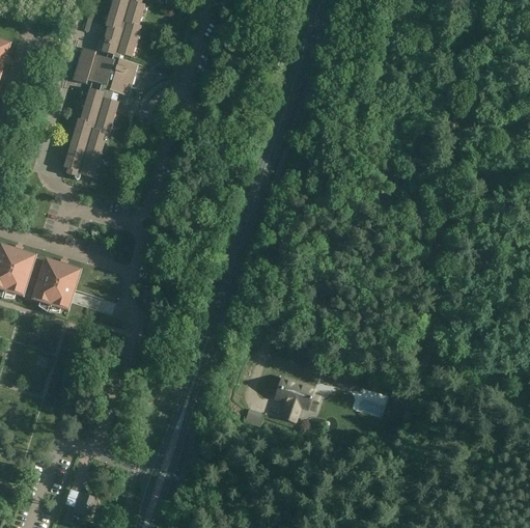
[(85,181),(88,182),(99,185),(96,191),(114,196),(119,177),(103,172),(101,178),(82,173),(94,176),(98,166),(100,167),(103,154),(102,153),(108,133),(110,134),(116,111),(118,103),(119,101),(117,101),(119,92),(128,94),(137,62),(131,60),(135,46),(137,46),(141,31),(140,30),(141,24),(139,24),(145,3),(142,2),(142,0),(152,0),(166,4),(167,0),(113,0),(107,24),(108,25),(107,28),(103,27),(100,38),(106,39),(103,50),(109,52),(108,57),(96,54),(98,50),(83,47),(74,79),(87,82),(88,80),(92,81),(81,118),(80,117),(72,143),(65,166),(70,167),(67,172),(77,175),(77,177),(78,178),(81,177),(80,179),(85,181)]
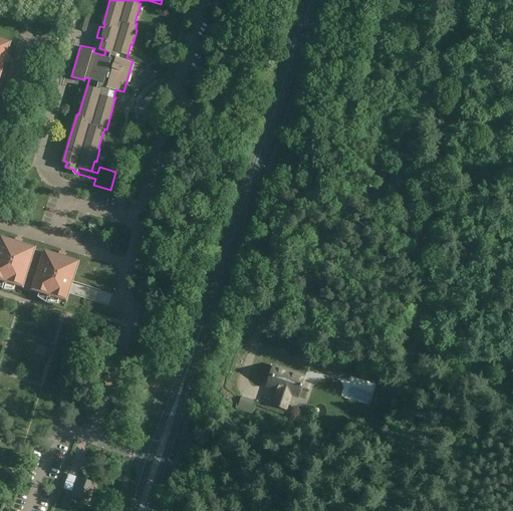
[(0,75),(5,59),(7,60),(9,55),(7,54),(11,42),(0,38),(0,75)]
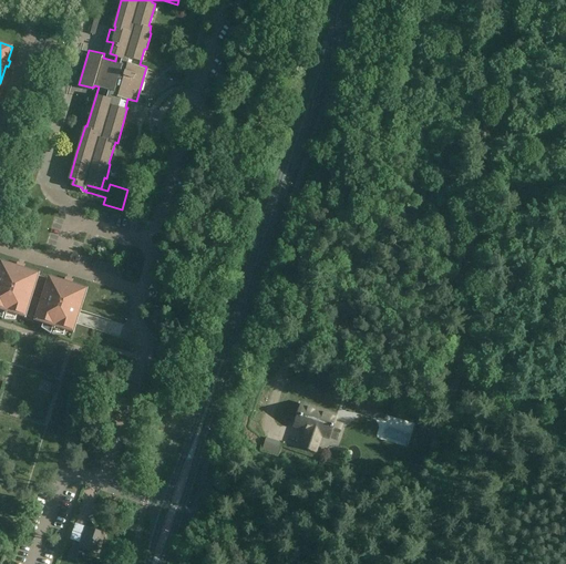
[(2,260),(0,268),(0,306),(1,307),(2,304),(8,305),(6,311),(8,311),(10,306),(14,307),(14,310),(26,315),(39,273),(23,267),(24,265),(19,264),(18,266),(2,260)]
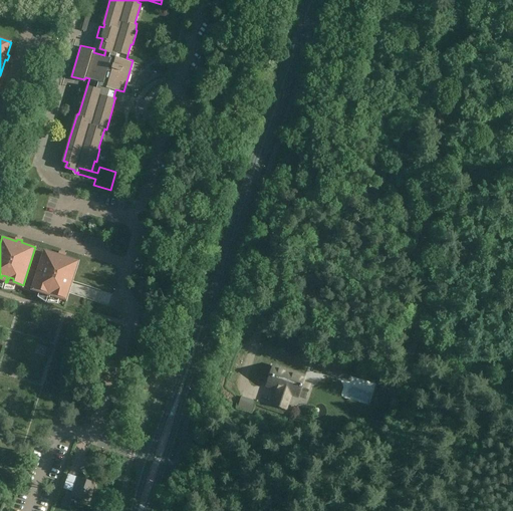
[(46,250),(34,288),(45,291),(46,289),(50,290),(49,295),(51,296),(52,291),(57,292),(56,295),(67,298),(79,260),(65,256),(66,254),(61,252),(60,254),(46,250)]
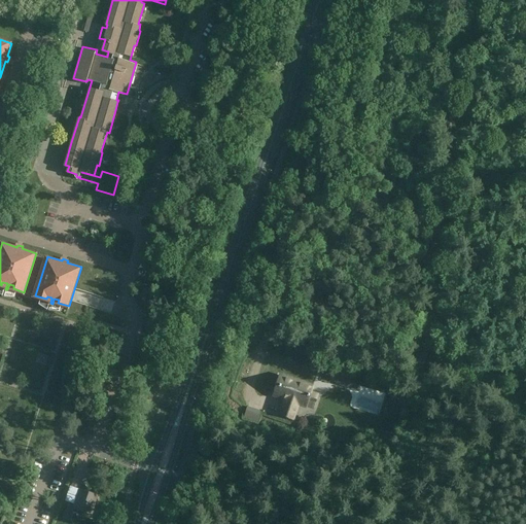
[(361,379),(340,372),(338,378),(358,385),(361,379)]
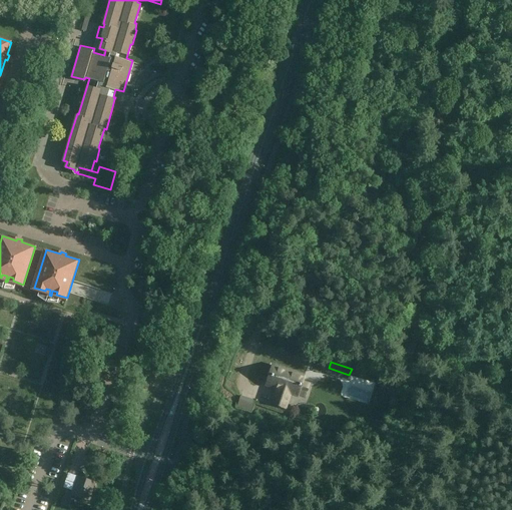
[(273,365),(268,382),(279,386),(274,400),(287,404),(292,390),(306,395),(310,382),(304,380),(305,375),(273,365)]
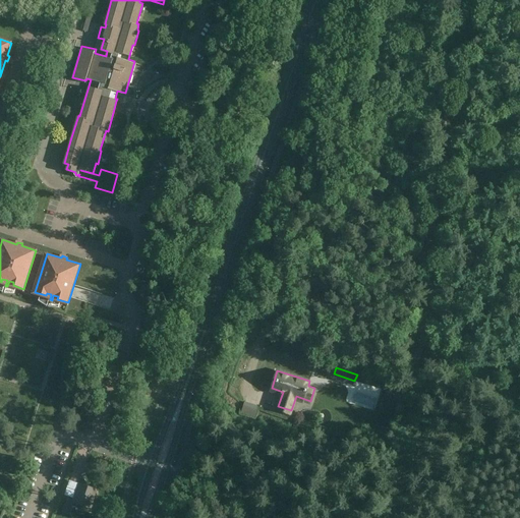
[(348,386),(344,403),(370,408),(374,388),(351,383),(352,380),(329,375),(328,381),(348,386)]
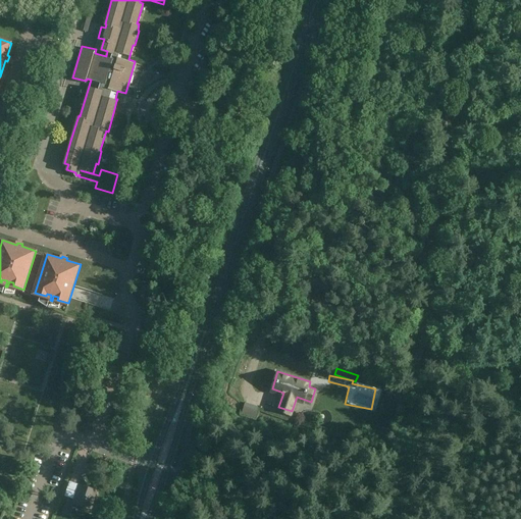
[(376,436),(374,443),(382,446),(384,439),(376,436)]
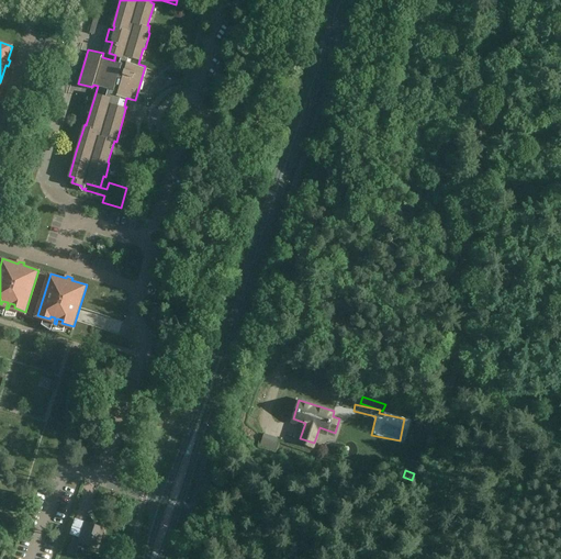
[(105,527),(86,521),(78,545),(68,541),(62,558),(78,558),(85,541),(99,547),(105,527)]
